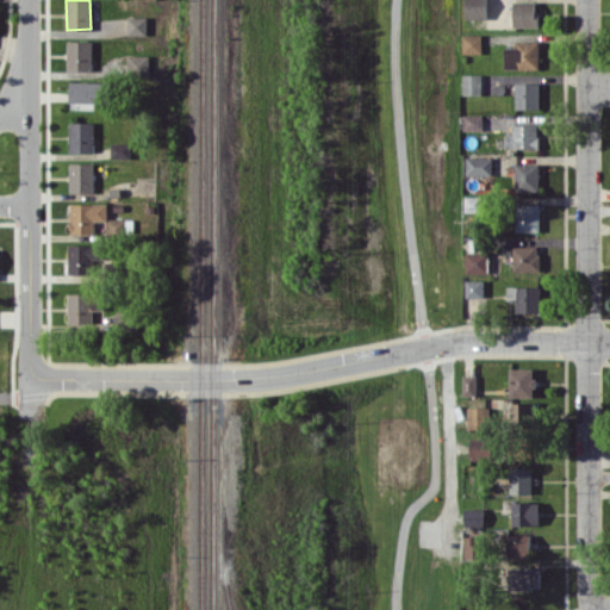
[(486,18),(485,0),(464,0),(465,19),(486,18)]
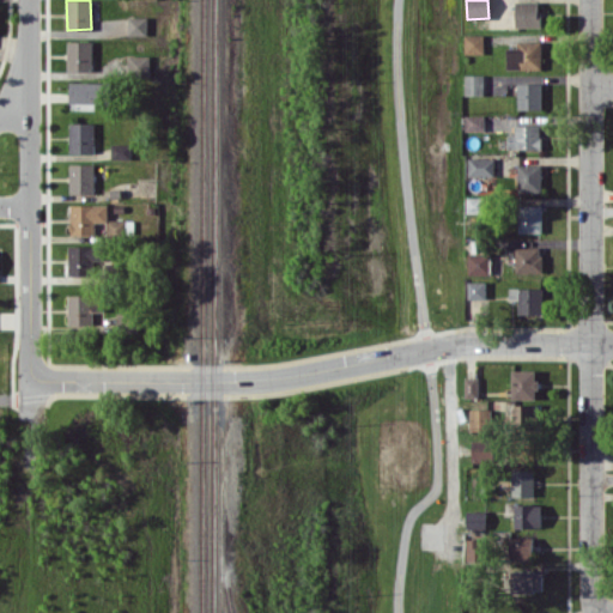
[(540,26),(540,0),(515,1),(515,26),(540,26)]
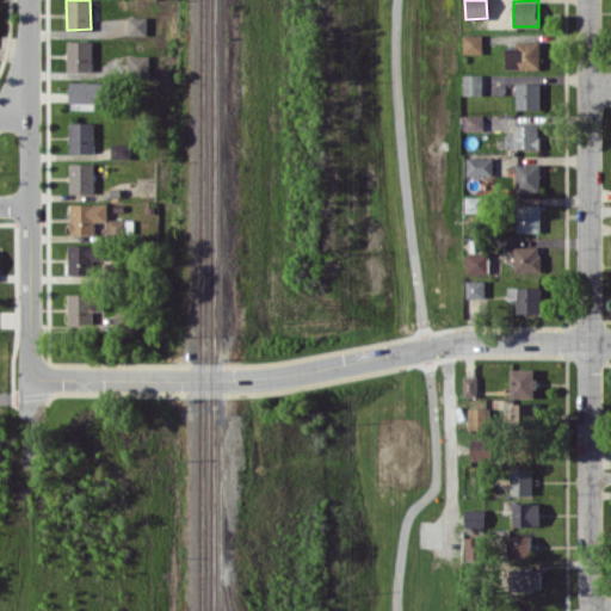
[(127,35),(146,35),(147,17),(127,16),(127,35)]
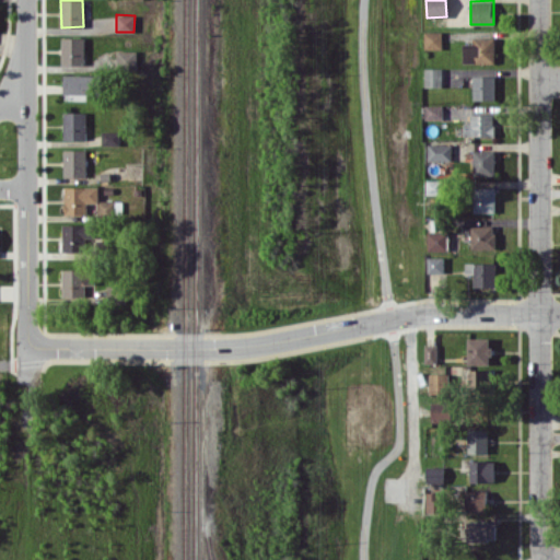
[(441,48),(441,31),(423,31),(423,49),(441,48)]
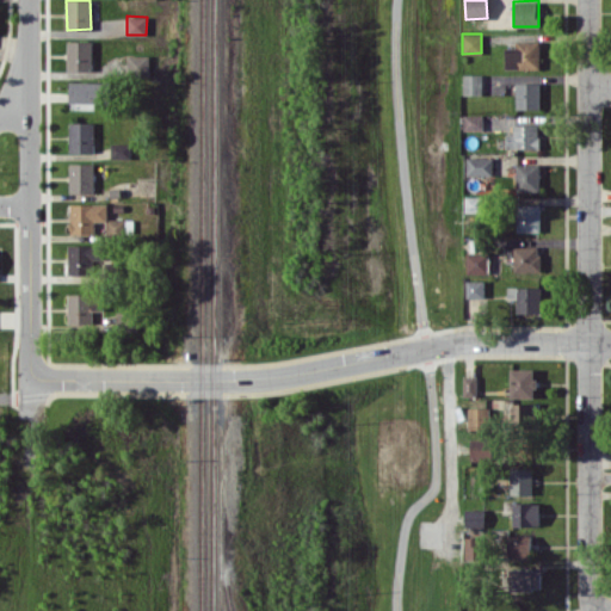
[(67,71),(92,71),(92,41),(67,41),(67,71)]
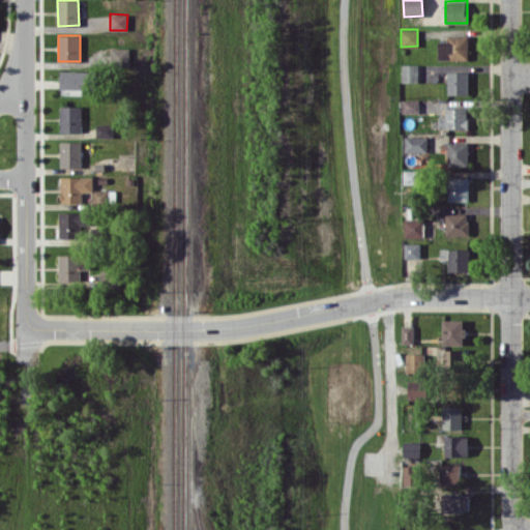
[(468,35),(446,35),(446,40),(437,40),(438,59),(468,59),(468,35)]
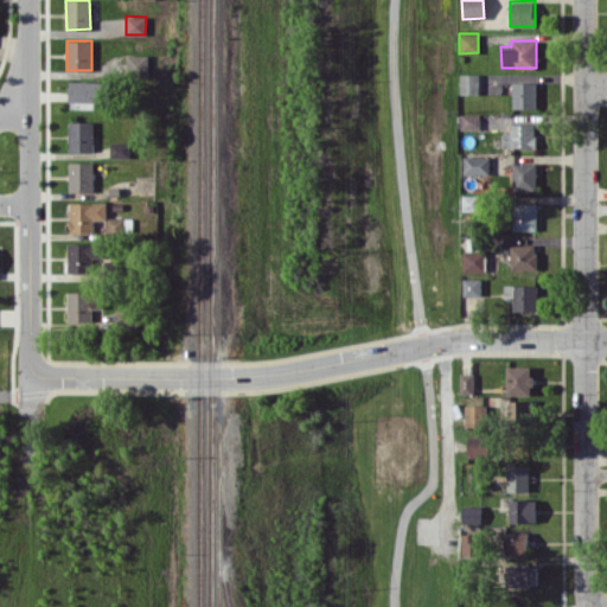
[(148,55),(127,55),(126,75),(147,75),(148,55)]
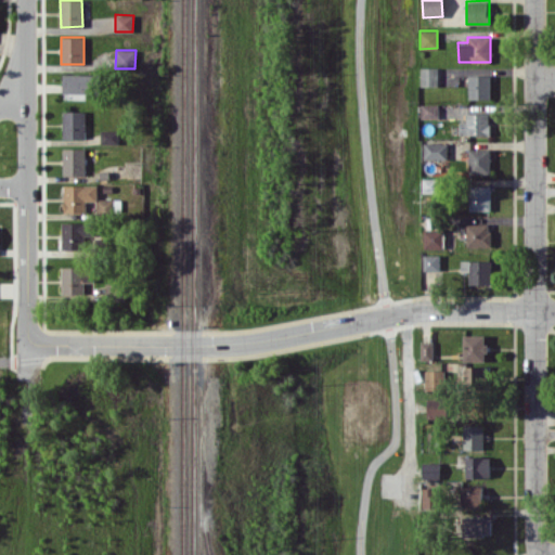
[(438,67),(421,67),(421,86),(438,86),(438,67)]
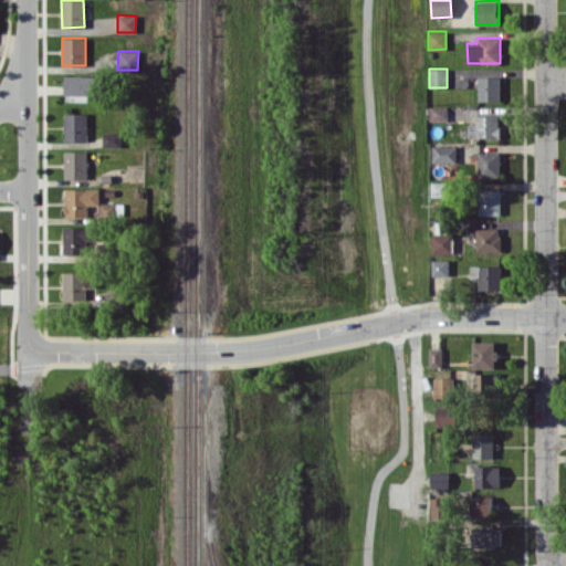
[(98,76),(65,75),(64,95),(97,95),(98,76)]
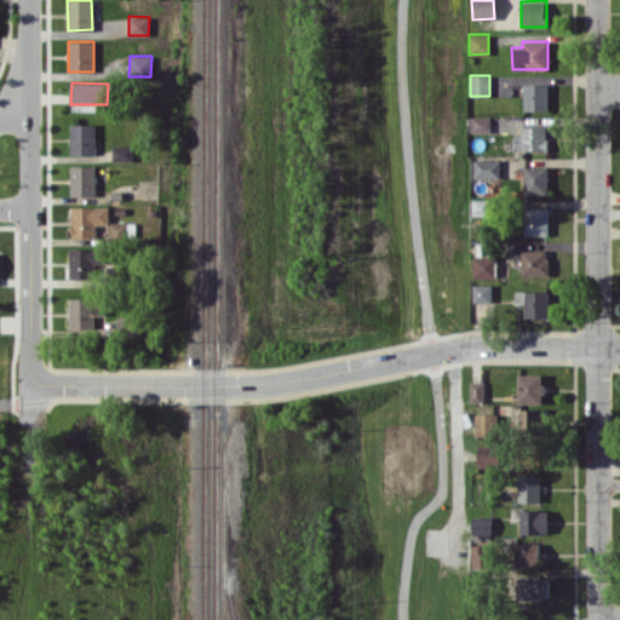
[(523,110),(547,110),(547,84),(523,84),(523,110)]
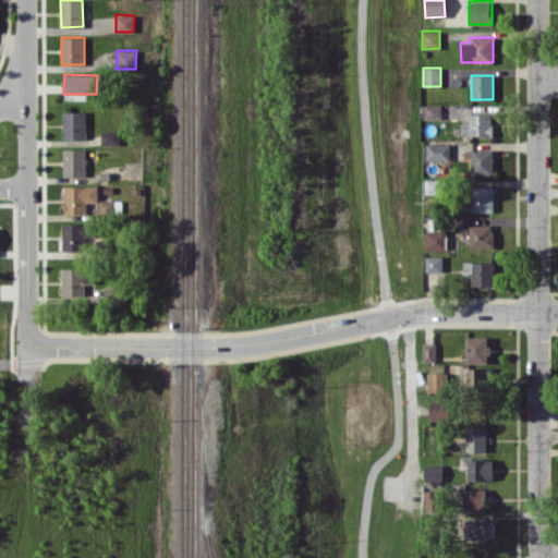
[(423,119),(441,119),(440,104),(423,105),(423,119)]
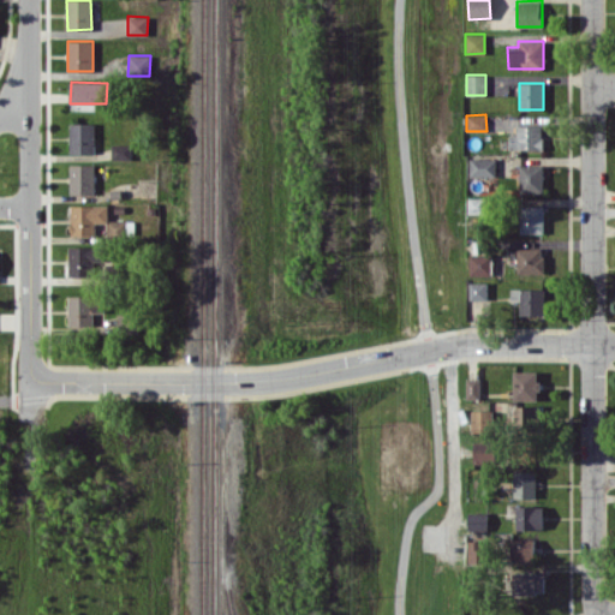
[(94,123),(69,124),(69,154),(94,154),(94,123)]
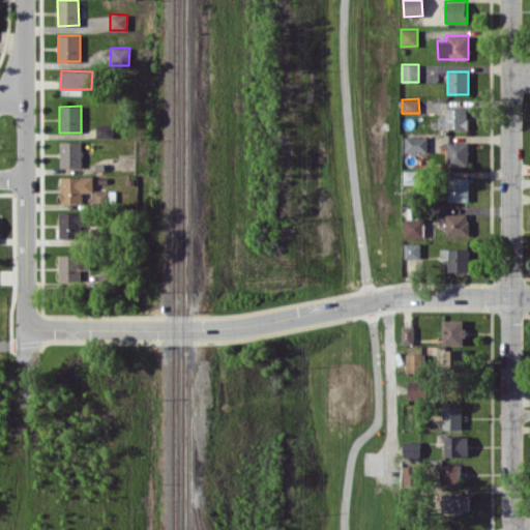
[(439,116),(438,128),(468,128),(468,109),(444,108),(444,116),(439,116)]
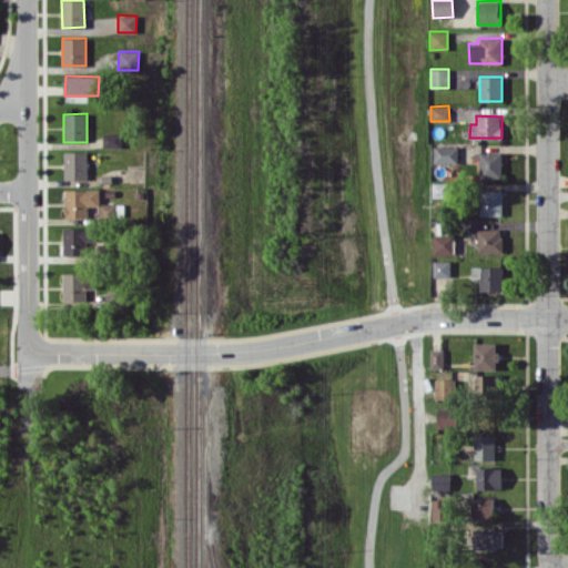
[(121,133),(102,133),(102,148),(121,146),(121,133)]
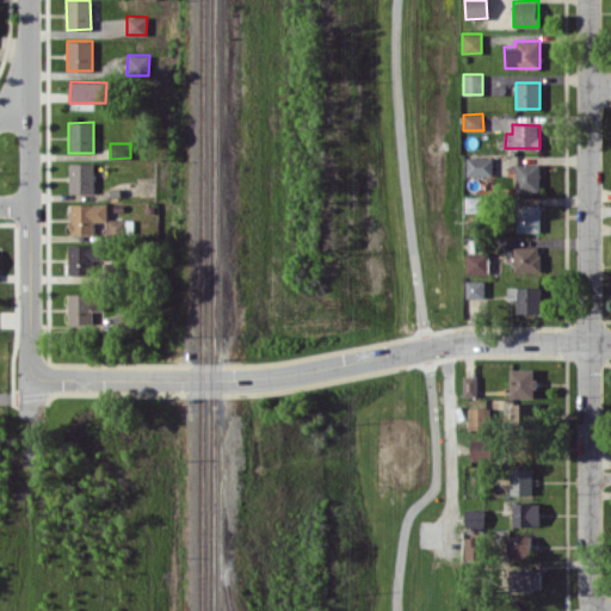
[(493,158),(467,156),(466,174),(492,176),(493,158)]
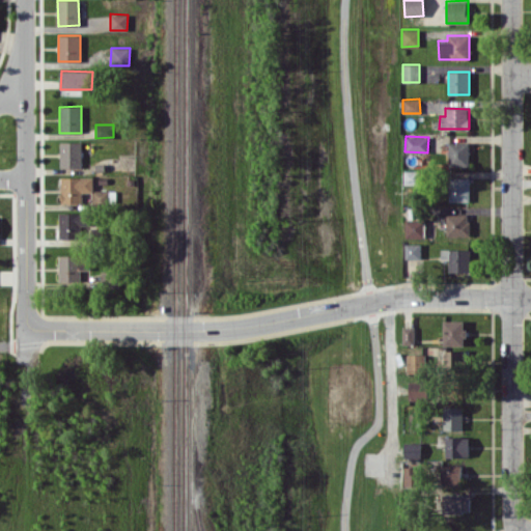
[(59,167),(81,168),(81,142),(60,141),(59,167)]
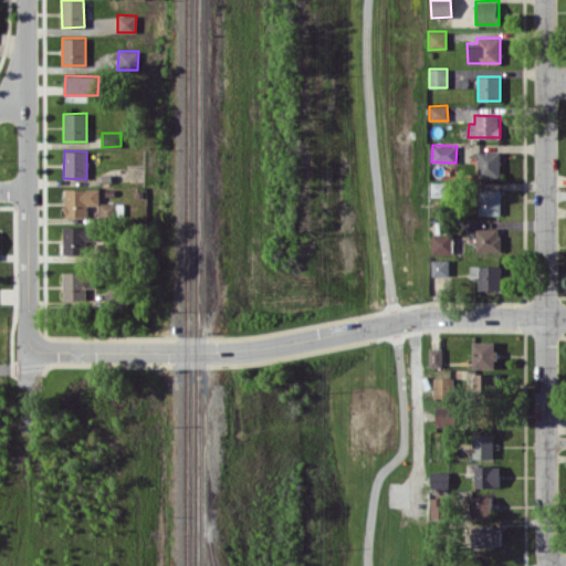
[(500,177),(500,152),(479,152),(478,177),(500,177)]
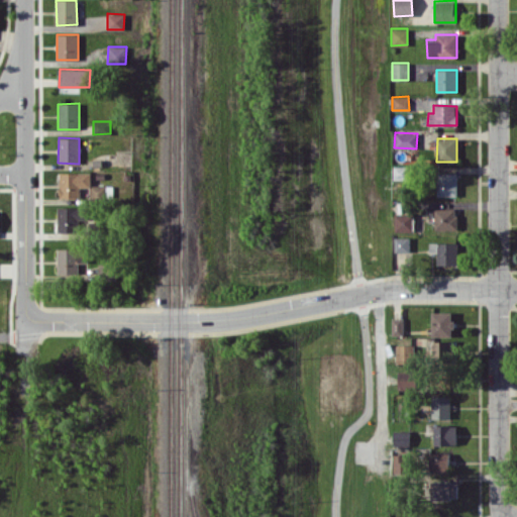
[(393,179),(408,180),(408,166),(393,166),(393,179)]
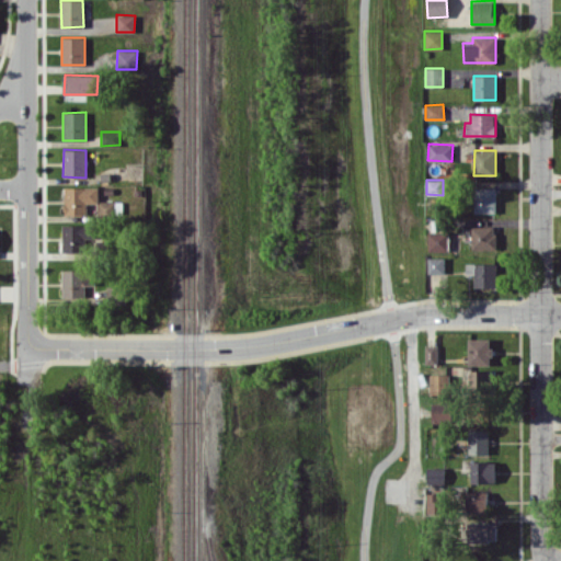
[(98,186),(64,186),(64,215),(86,214),(86,204),(99,204),(98,186)]
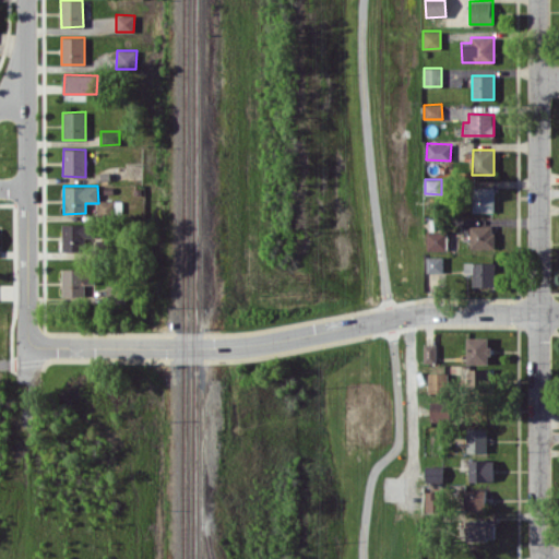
[(494,212),(494,187),(473,187),(473,212),(494,212)]
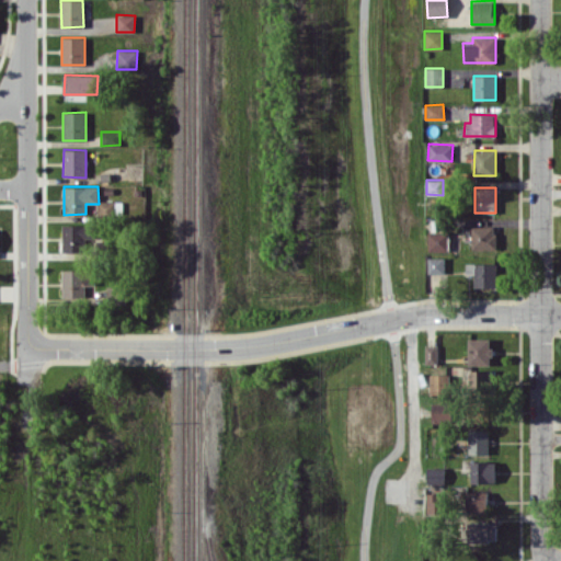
[(84,252),(86,238),(95,238),(95,225),(61,225),(61,251),(84,252)]
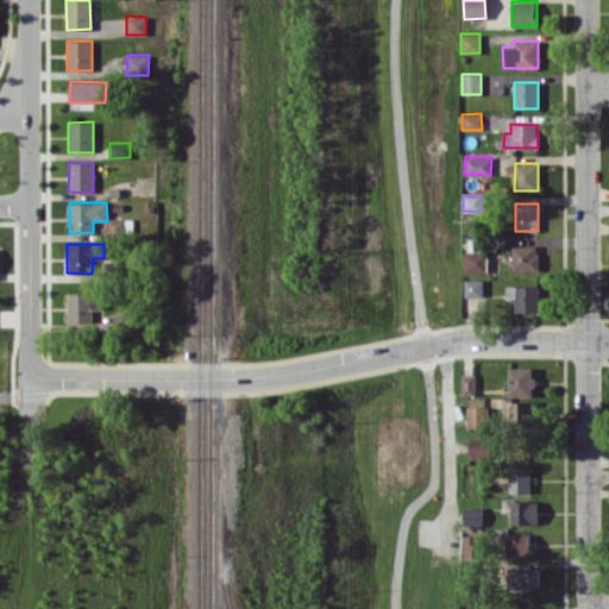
[(512,270),(538,270),(538,245),(512,246),(512,270)]
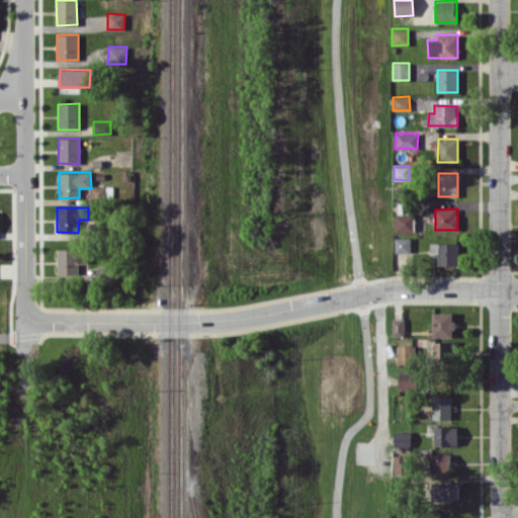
[(396,232),(414,231),(414,213),(395,214),(396,232)]
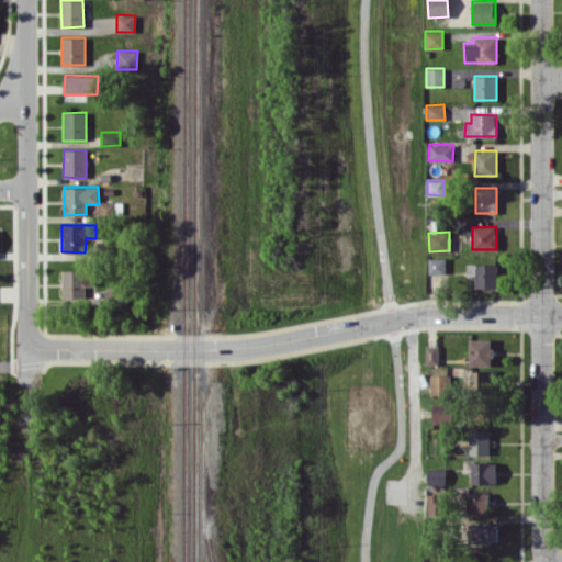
[(445,257),(428,258),(429,274),(445,273),(445,257)]
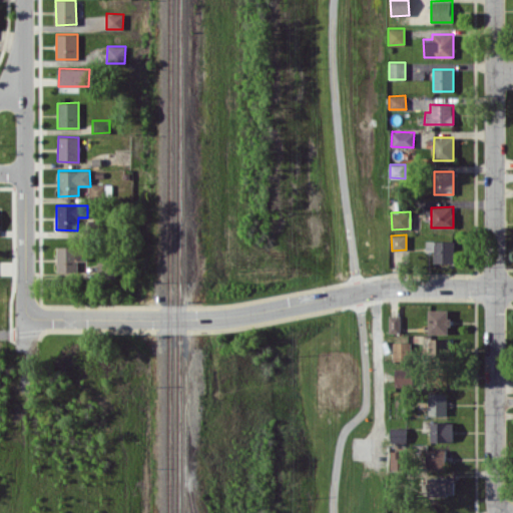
[(454,262),(453,240),(426,240),(426,250),(434,249),(434,263),(454,262)]
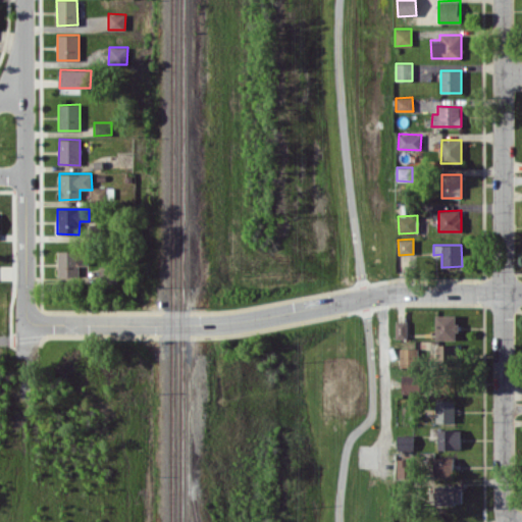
[(57,251),(57,276),(79,276),(79,265),(86,264),(86,251),(57,251)]
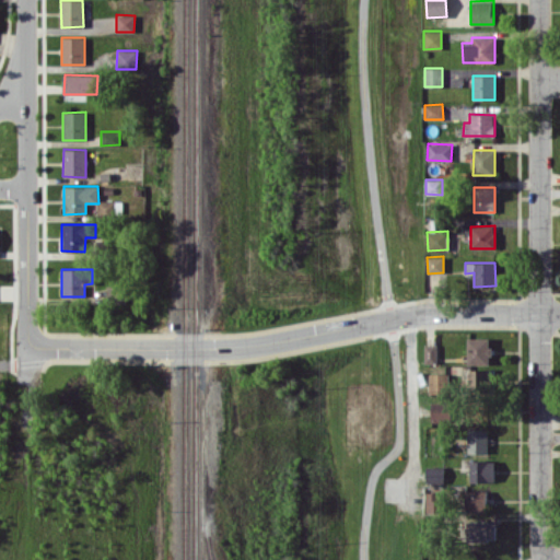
[(490,364),(490,337),(467,338),(467,364),(490,364)]
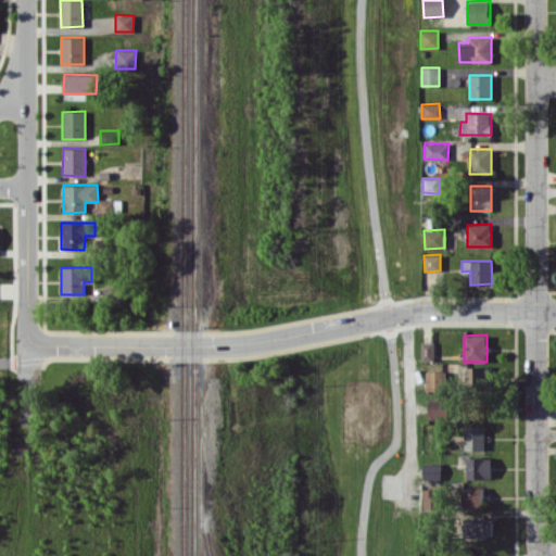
[(433,361),(433,342),(421,341),(421,361),(433,361)]
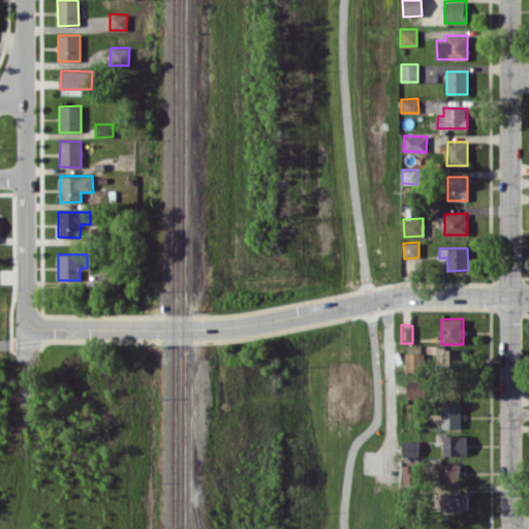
[(467,366),(467,349),(443,348),(442,365),(467,366)]
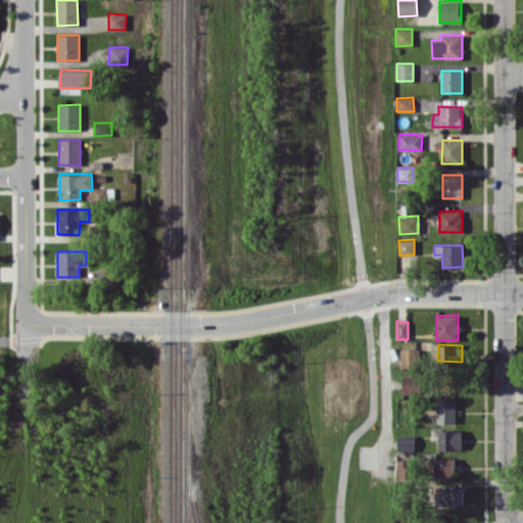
[(419,367),(419,349),(400,348),(400,367),(419,367)]
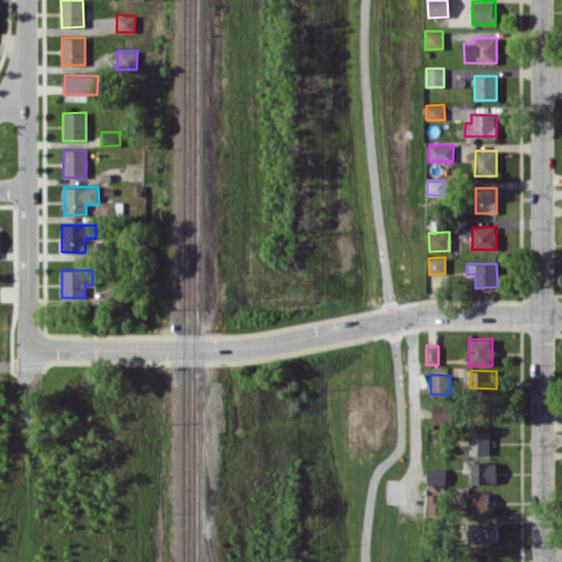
[(433,424),(452,424),(452,403),(433,403),(433,424)]
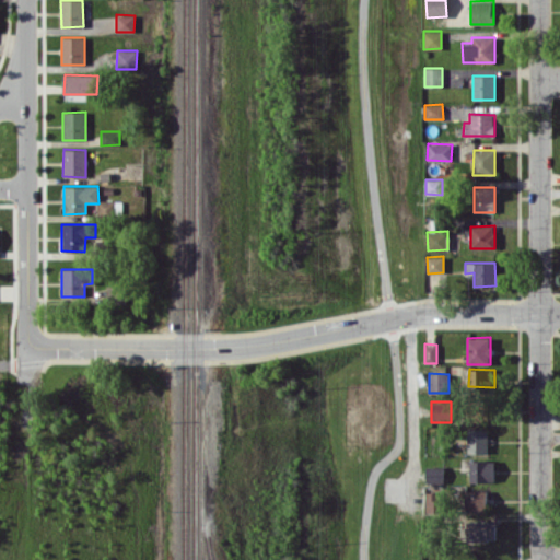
[(468,453),(488,453),(488,429),(467,429),(468,453)]
